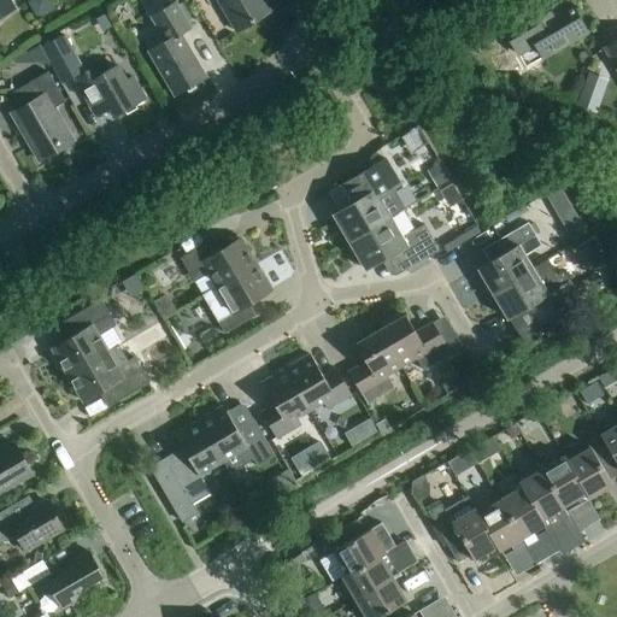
[(0,0),(0,16),(13,9),(7,0),(0,0)]
